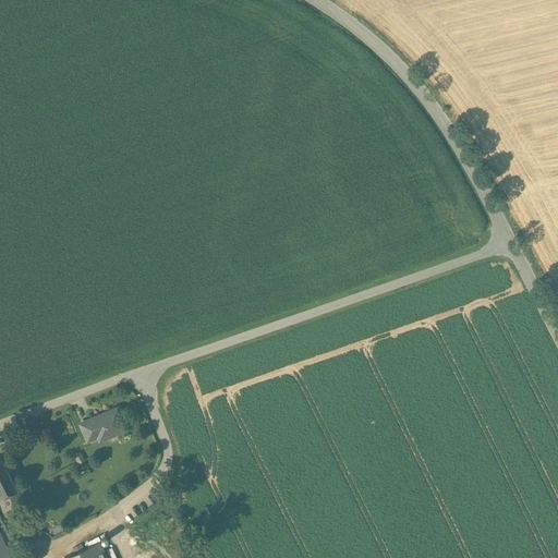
[(105,414),(94,420),(93,419),(80,424),(87,440),(97,436),(98,439),(101,440),(105,439),(106,436),(117,432),(117,434),(126,429),(118,407),(105,413),(105,414)]
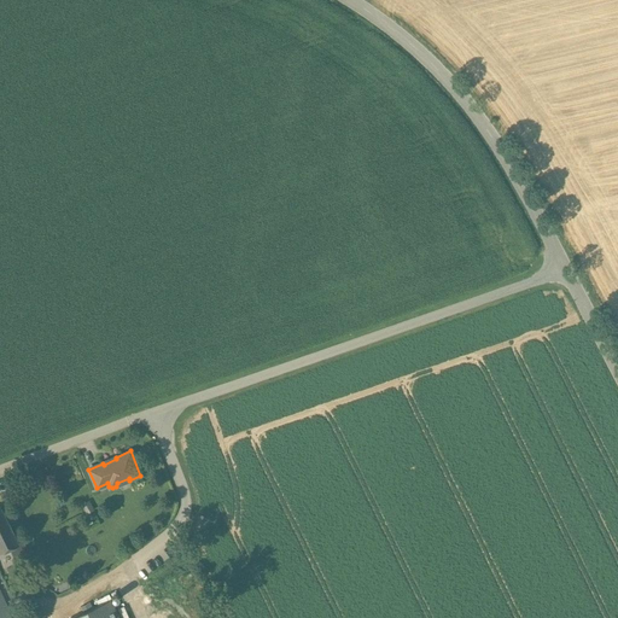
[(0,505),(0,549),(9,546),(15,558),(29,551),(23,537),(17,540),(0,505)]
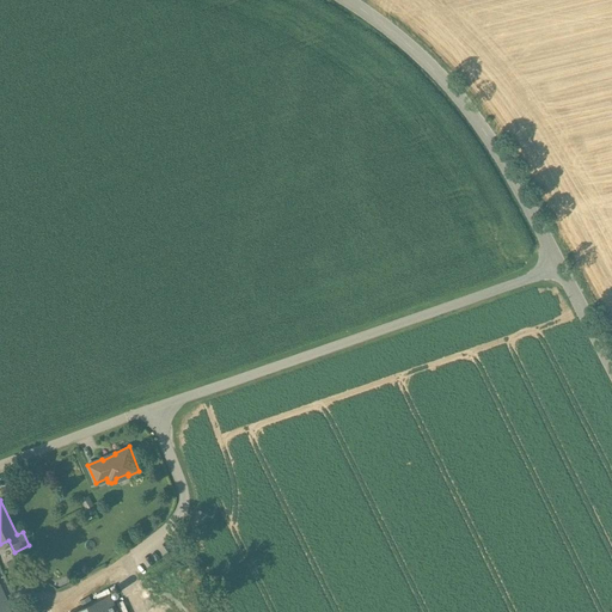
[(0,580),(0,609),(12,604),(0,580)]
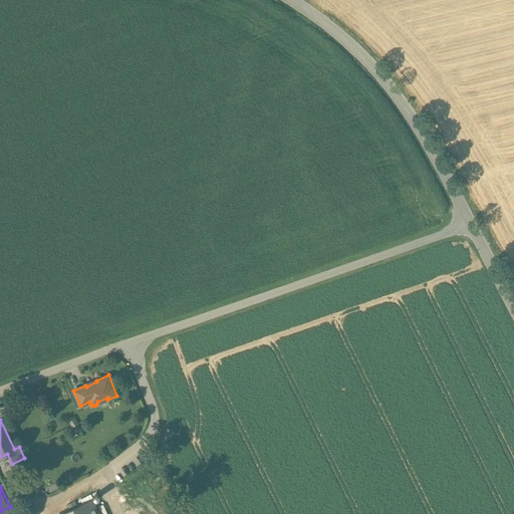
[(97,513),(91,499),(59,513),(97,513)]
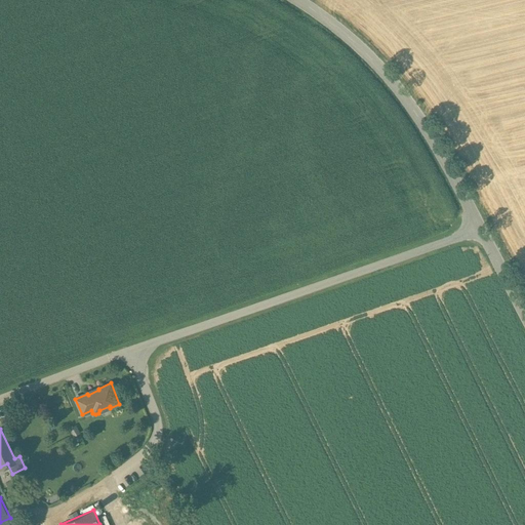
[(50,514),(36,522),(38,524),(50,524),(55,522),(50,514)]
